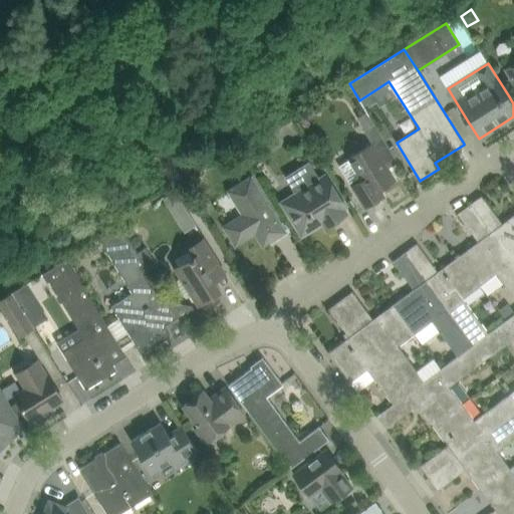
[(513,63),(505,69),(513,82),(513,63)]
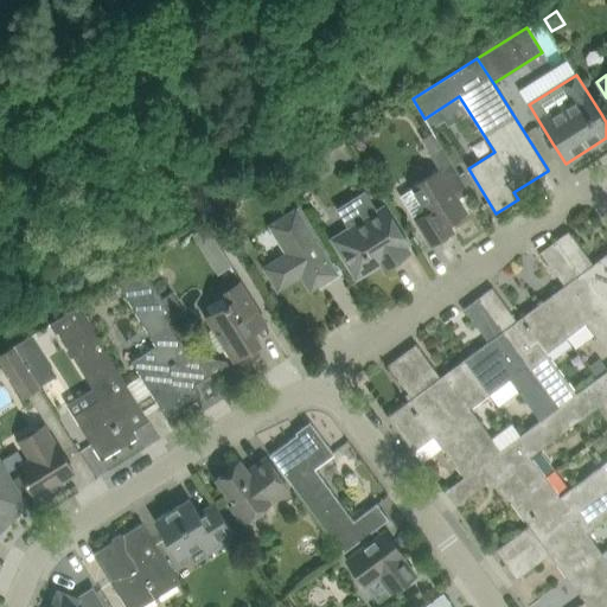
[(411,190),(400,197),(411,217),(423,210),(421,205),(423,204),(429,213),(417,221),(420,225),(432,246),(445,237),(454,231),(448,223),(467,212),(459,199),(471,191),(442,146),(435,151),(445,167),(440,170),(413,187),(415,192),(413,193),(411,190)]
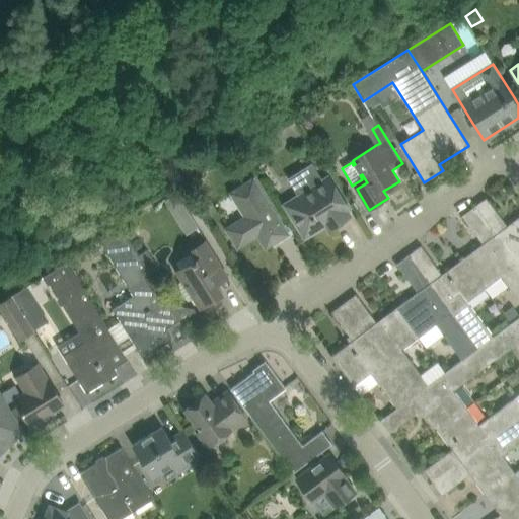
[(258,151),(248,157),(254,167),(264,161),(258,151)]
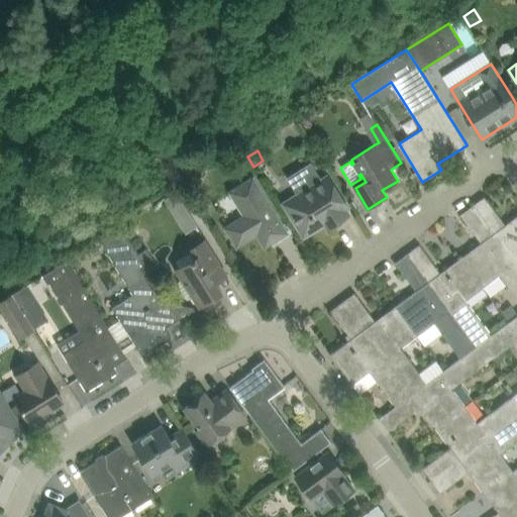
[(328,228),(332,225),(349,215),(346,210),(348,209),(328,177),(320,181),(312,168),(291,180),(303,200),(288,209),(304,236),(325,223),(328,228)]
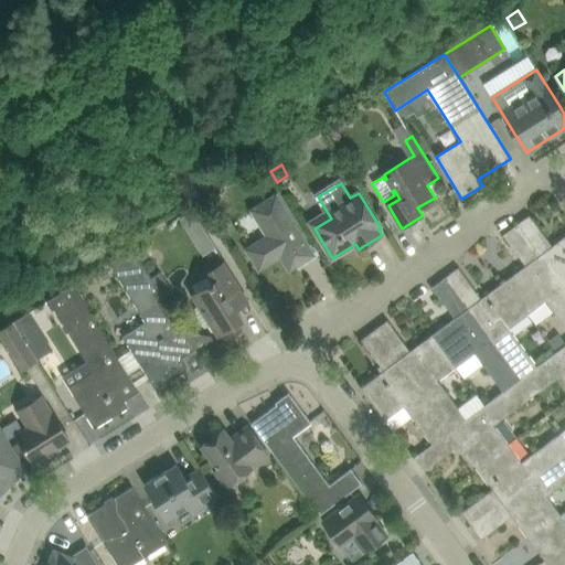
[(277,194),(270,199),(252,210),(267,236),(246,249),(259,270),(280,257),(289,270),(295,267),(292,264),(311,252),(313,256),(315,255),(277,194)]
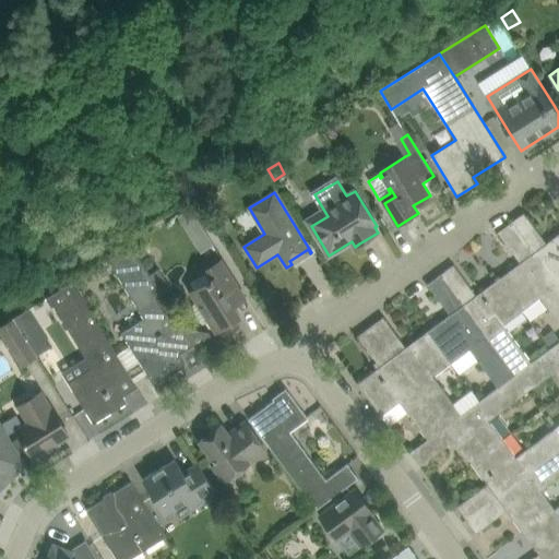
[(511,223),(558,287),(558,235),(547,244),(524,213),(511,223)]
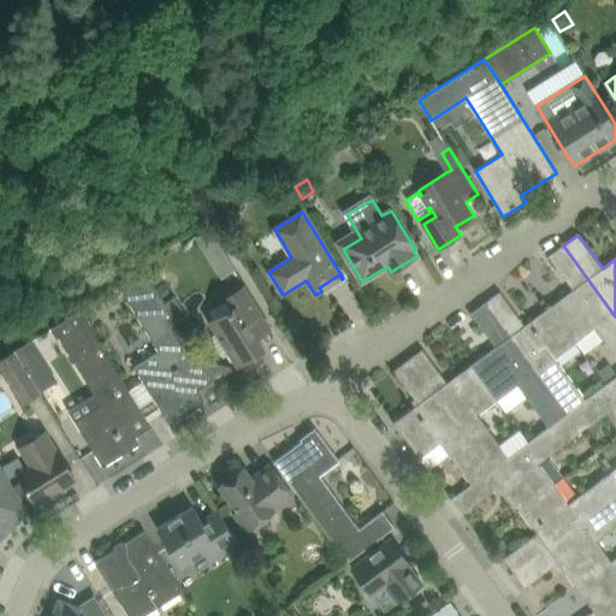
[(615,356),(615,317),(563,246),(549,256),(574,290),(550,308),(575,343),(596,329),(615,356)]
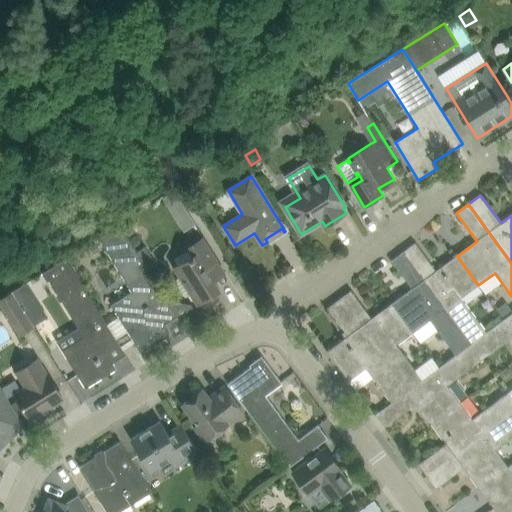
[(132,223),(124,228),(129,236),(133,233),(134,228),(132,223)]
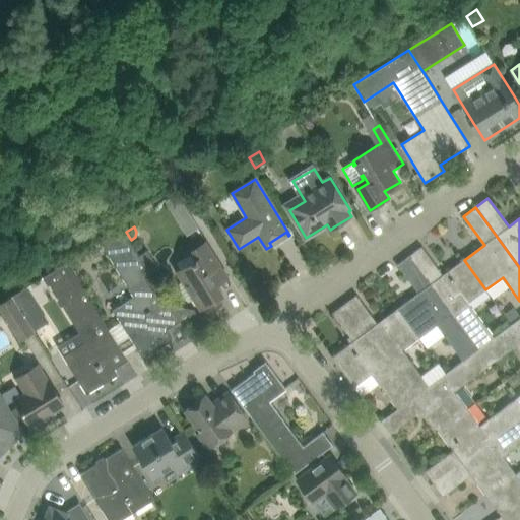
[(123,228),(101,242),(134,297),(114,310),(144,359),(172,340),(173,335),(169,328),(180,321),(192,340),(193,340),(156,281),(147,267),(123,228)]
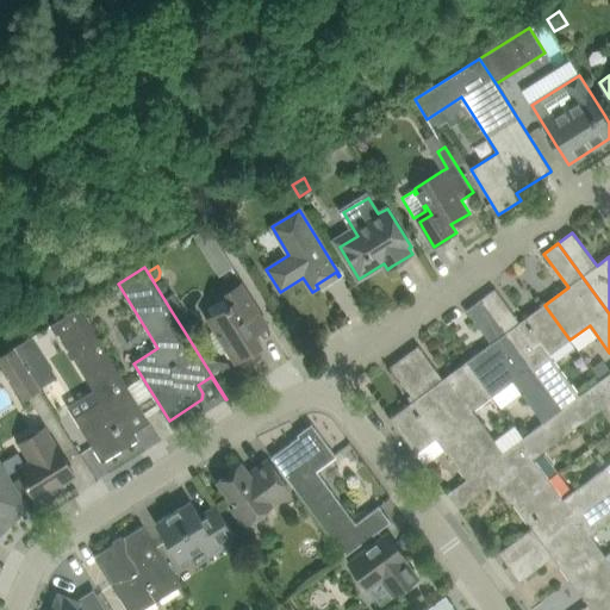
[(209,318),(223,341),(236,361),(262,344),(255,334),(268,325),(242,284),(225,294),(231,304),(209,318)]
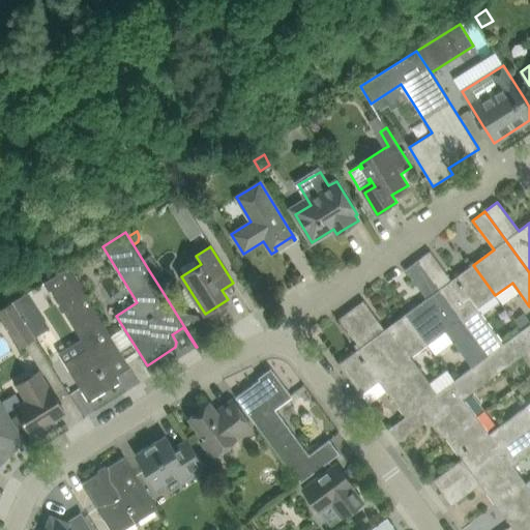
[(418,261),(489,355),(504,344),(478,308),(495,295),(473,265),(451,281),(431,252),(418,261)]
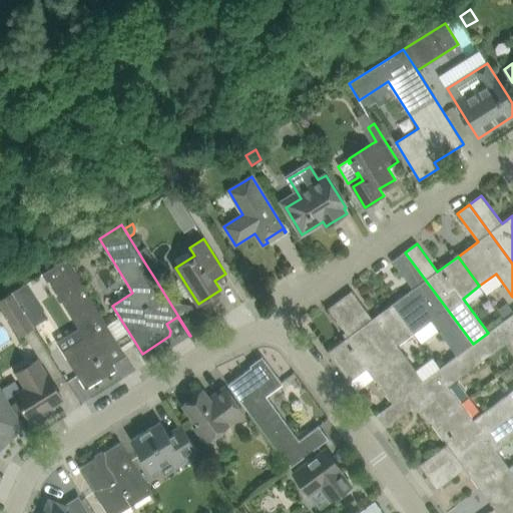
[(457,356),(473,344),(405,252),(393,262),(413,290),(393,304),(415,334),(432,322),(439,331),(457,356)]
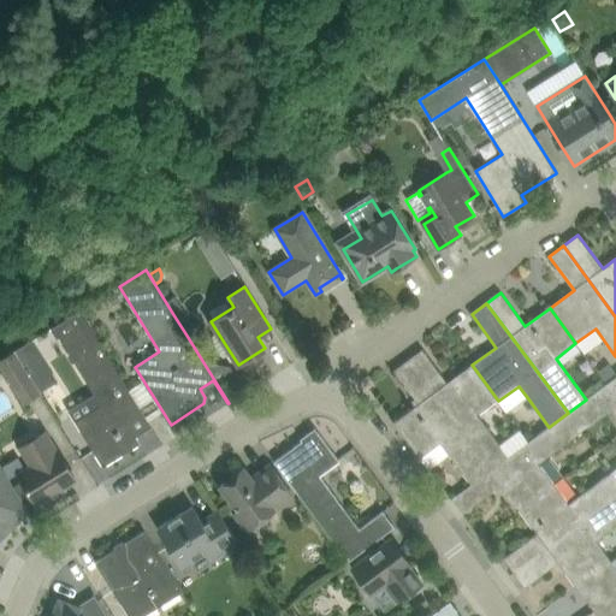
[(80,311),(53,327),(98,397),(93,400),(98,407),(75,421),(104,467),(140,443),(125,420),(141,410),(148,424),(149,422),(80,311)]
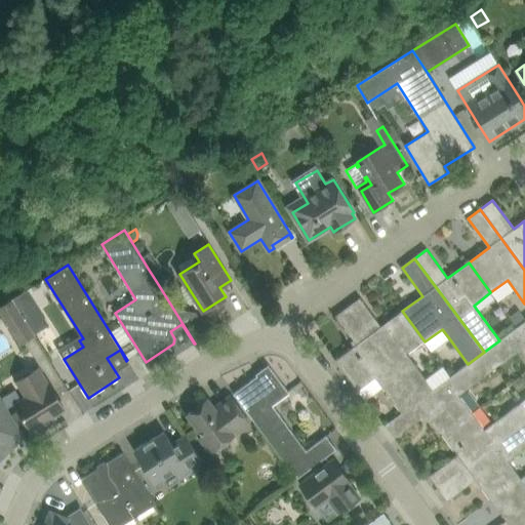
[(157,265),(149,270),(158,284),(166,279),(157,265)]
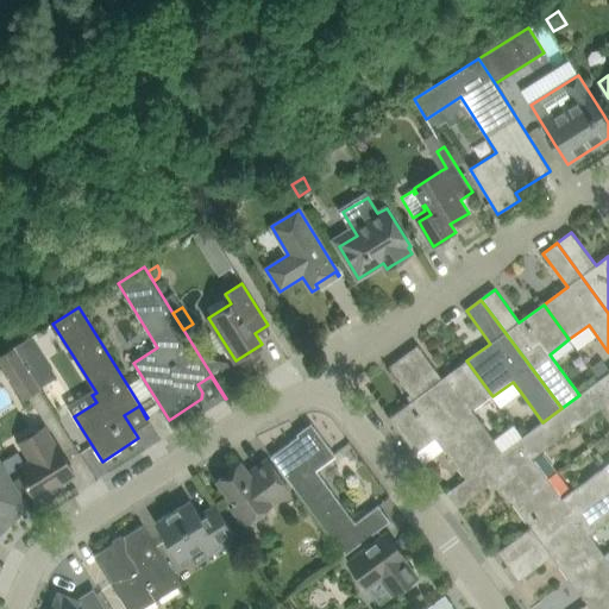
[(32,337),(14,347),(39,388),(57,377),(32,337)]
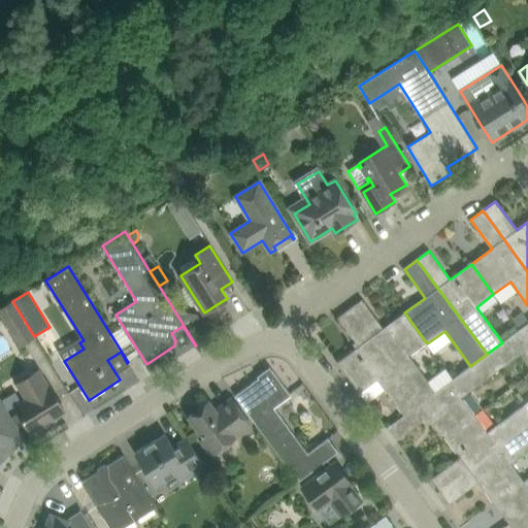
[(351,308),(421,403),(436,392),(428,381),(409,356),(427,343),(404,312),(384,328),(363,300),(351,308)]
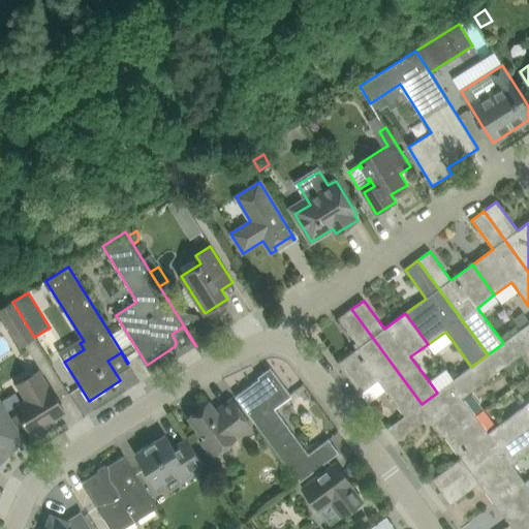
[(12,302),(0,309),(0,312),(21,345),(34,337),(12,302)]
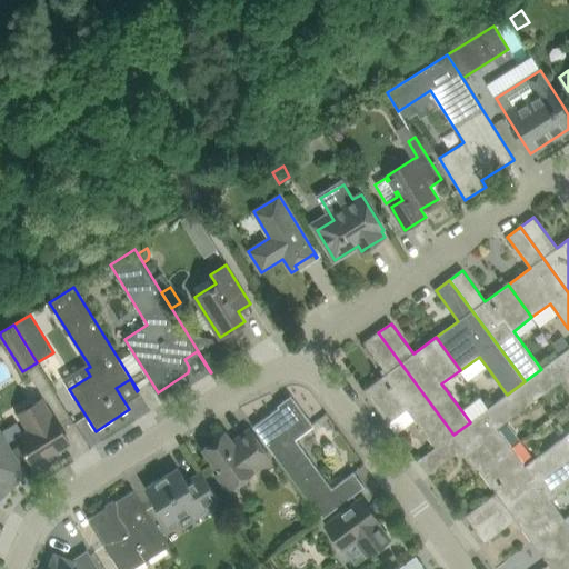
[(415,419),(436,448),(453,435),(378,332),(365,342),(387,373),(363,390),(388,423),(407,409),(415,419)]
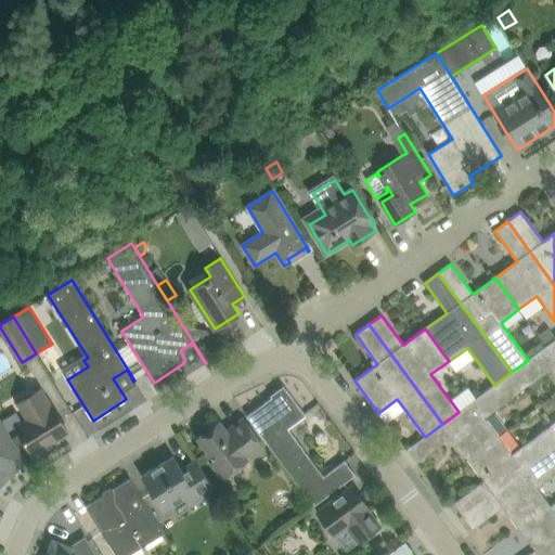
[(546,335),(541,338),(546,346),(554,340),(550,335),(546,335)]
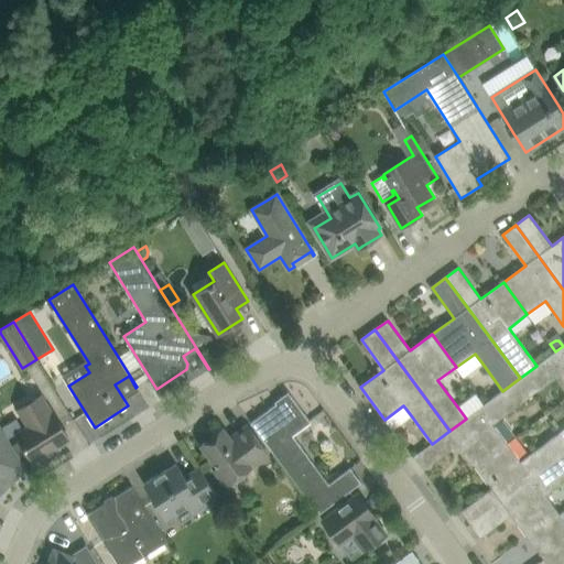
[(520,378),(533,397),(563,372),(563,345),(537,366),(520,378)]
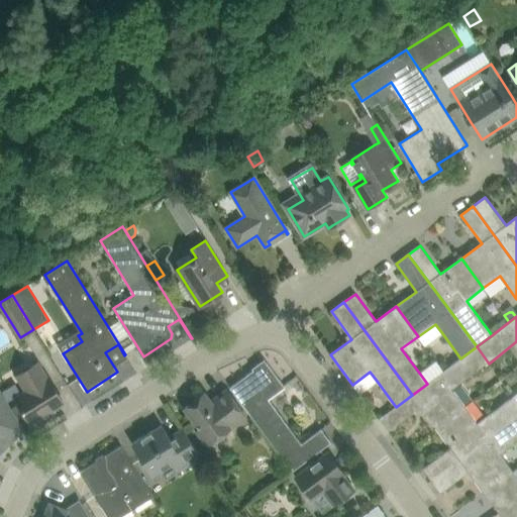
[(435,324),(418,336),(425,345),(442,333),(435,324)]
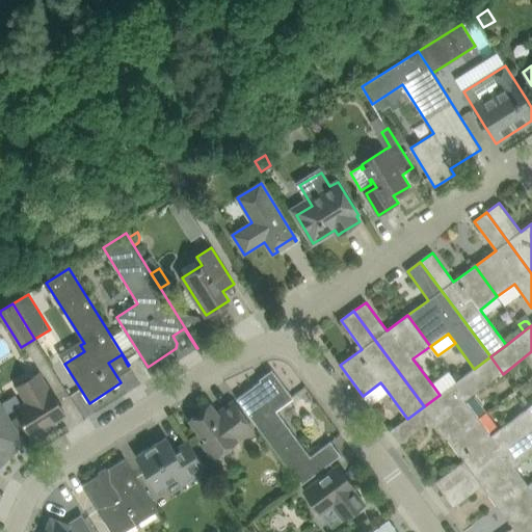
[(433,419),(448,440),(479,418),(467,400),(503,374),(490,356),(474,369),(455,382),(440,395),(424,406),(433,419)]
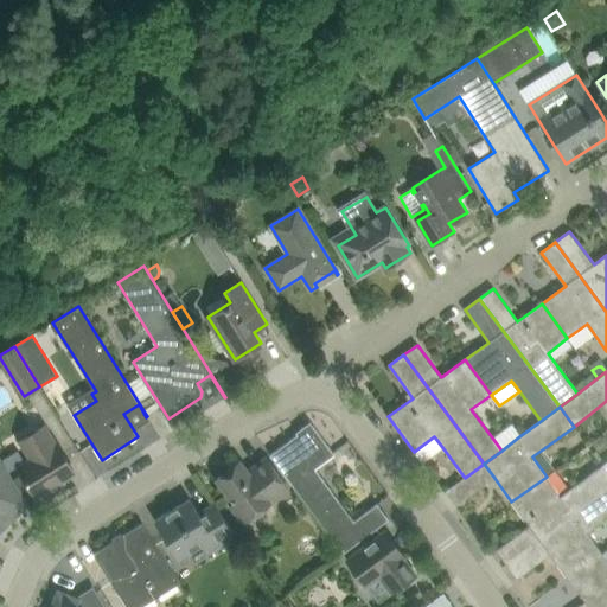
[(492,438),(502,451),(519,436),(510,423),(492,438)]
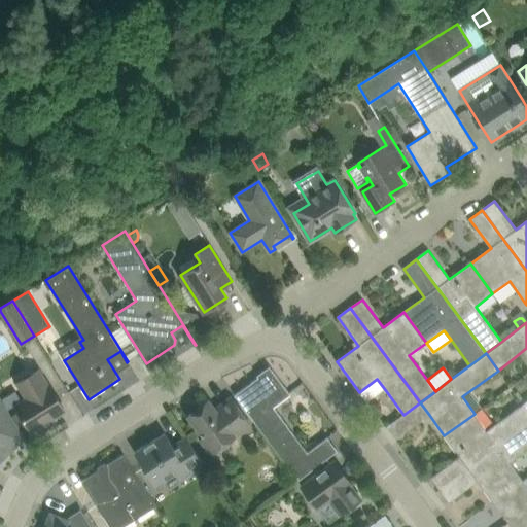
[(64,408),(53,390),(39,369),(16,383),(30,405),(20,411),(31,430),(55,416),(54,414),(64,408)]
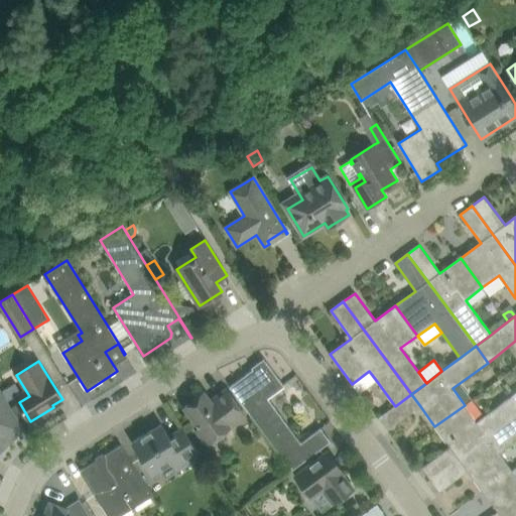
[(230,387),(242,403),(292,471),(331,441),(320,428),(301,442),(268,398),(284,386),(266,362),(255,370),(254,369),(230,387)]
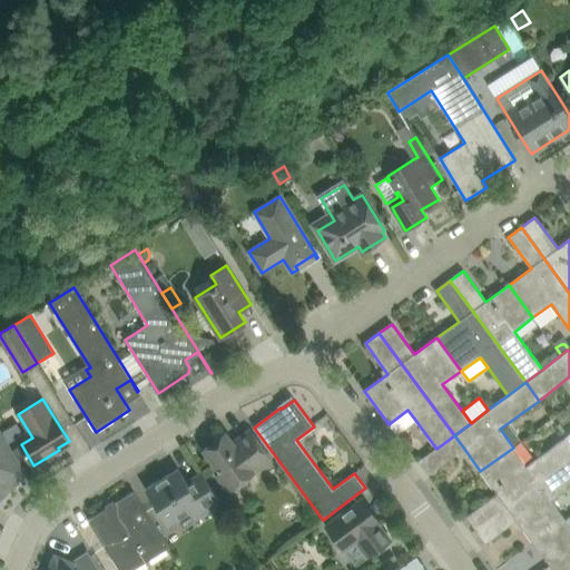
[(415,420),(408,410),(389,424),(396,434),(415,420)]
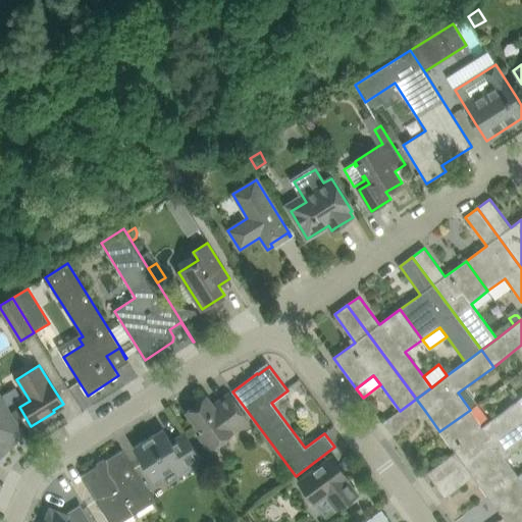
[(0,458),(21,437),(18,434),(22,430),(12,413),(0,394),(0,458)]
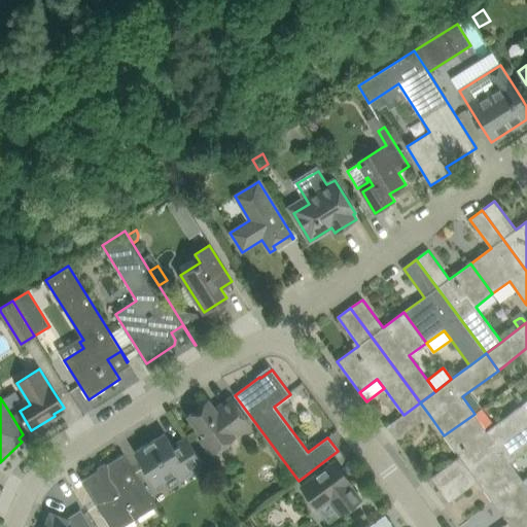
[(201,438),(212,454),(251,425),(231,398),(215,410),(209,401),(188,416),(204,436),(201,438)]
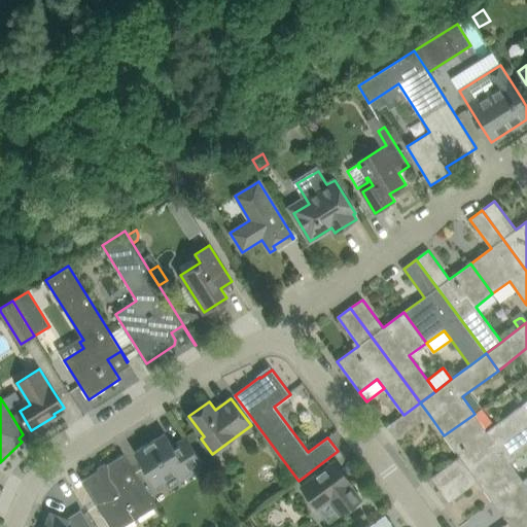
[(400,436),(429,415),(420,402),(403,415),(391,424),(400,436)]
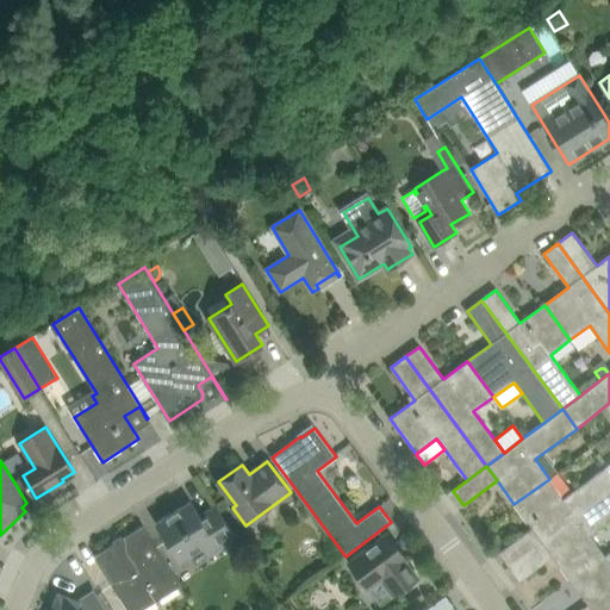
[(499,553),(509,567),(609,492),(609,473),(605,468),(564,498),(549,479),(514,504),(531,529),(499,553)]
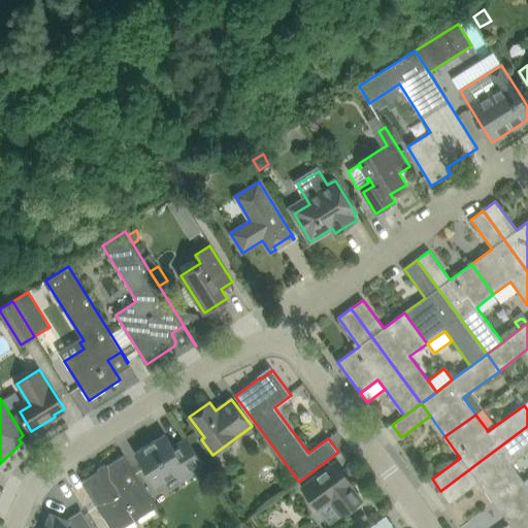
[(479,483),(494,503),(524,481),(512,464),(527,451),(527,426),(440,491),(450,503),(479,483)]
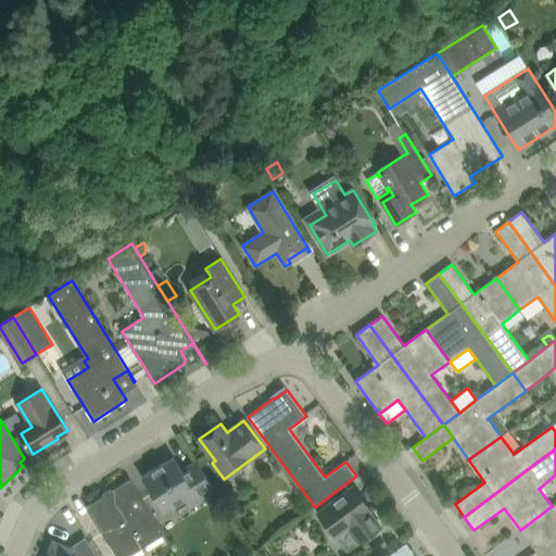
[(142,477),(154,495),(164,513),(196,493),(199,498),(214,489),(197,460),(182,470),(174,457),(173,458),(174,460),(166,465),(165,463),(142,477)]
